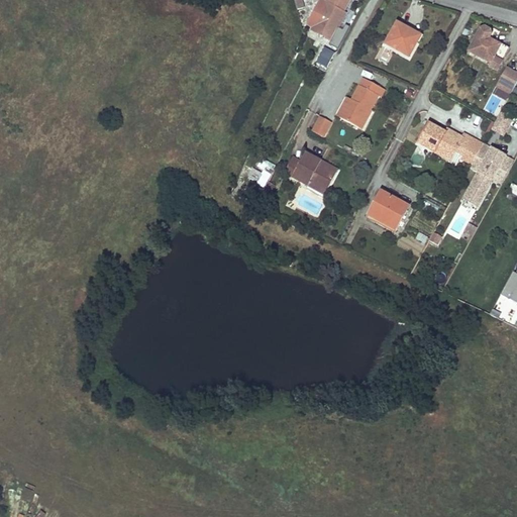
[(305,0),(295,0),(299,13),(308,11),(305,0)]
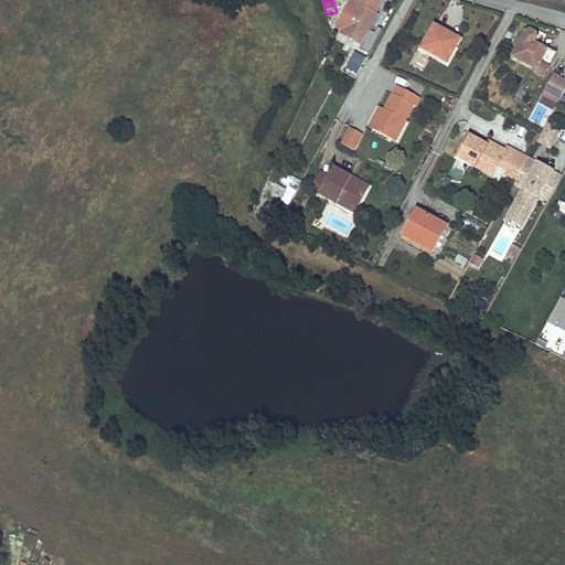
[(349,0),(348,2),(333,31),(361,45),(365,38),(370,40),(375,31),(370,28),(377,14),(384,0),(349,0)]
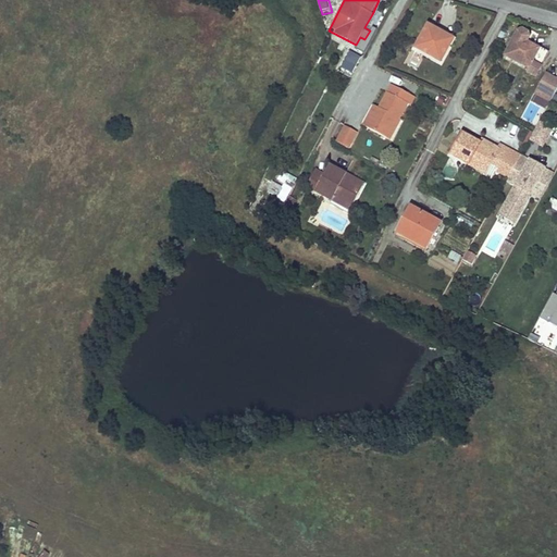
[(364,27),(370,31),(376,16),(372,14),(364,27)]
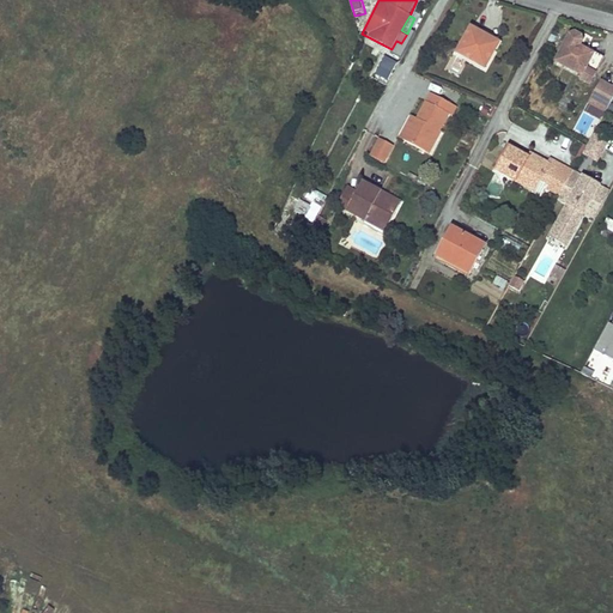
[(487,36),(471,28),(457,53),(485,68),(496,47),(484,42),(487,36)]
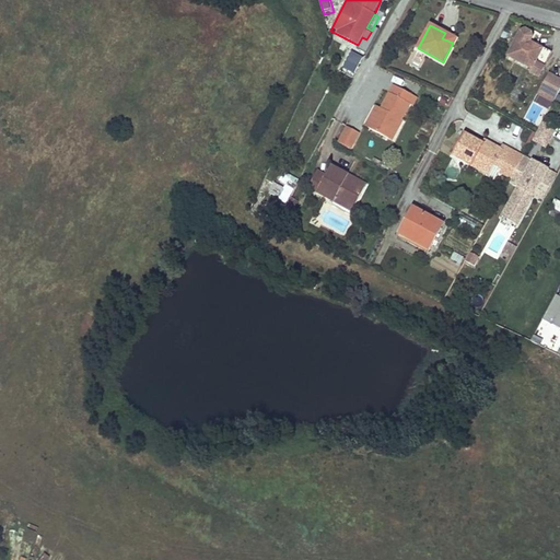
[(455,38),(445,33),(442,38),(453,43),(455,38)]
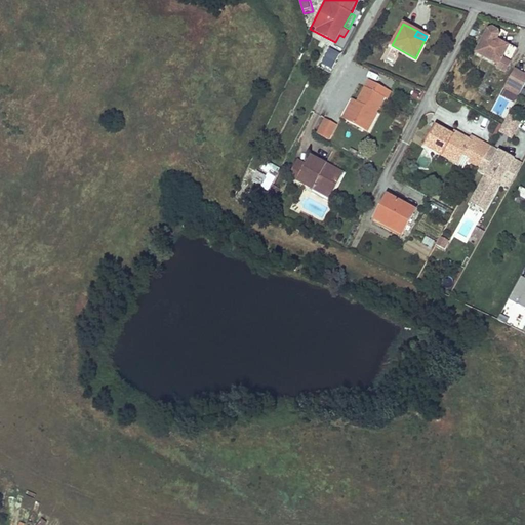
[(497,35),(488,31),(477,53),(498,64),(495,68),(503,72),(516,49),(507,44),(506,46),(494,41),(497,35)]
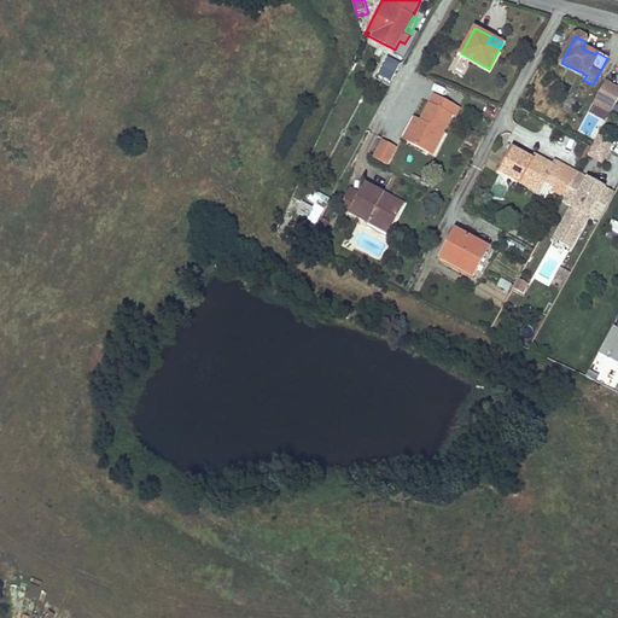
[(401,53),(404,44),(400,41),(395,50),(401,53)]
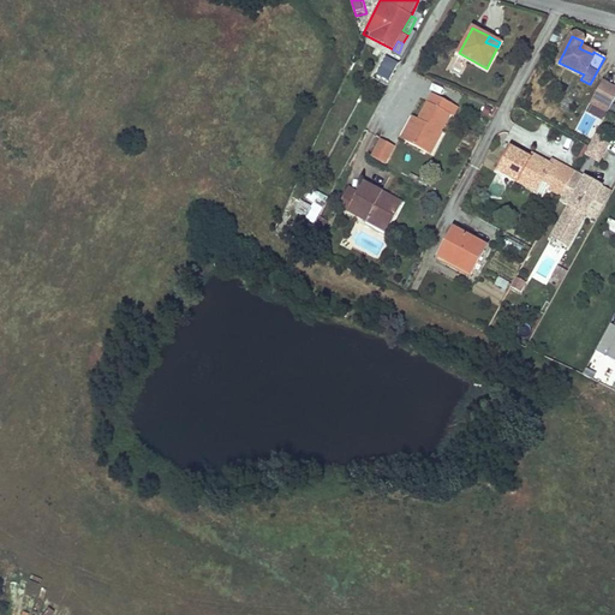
[(388,82),(398,64),(387,58),(376,75),(388,82)]
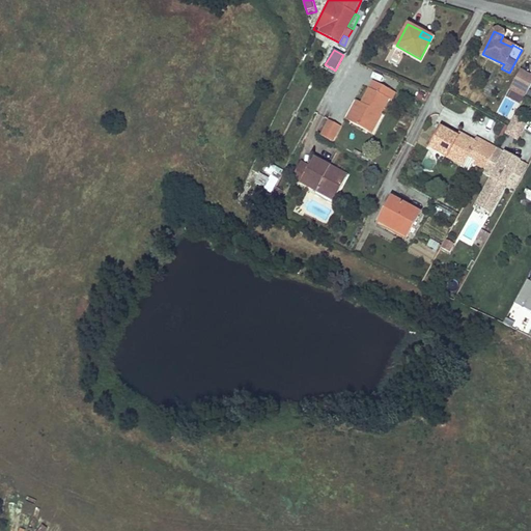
[(530,83),(530,73),(529,76),(520,71),(509,89),(524,96),(530,83)]
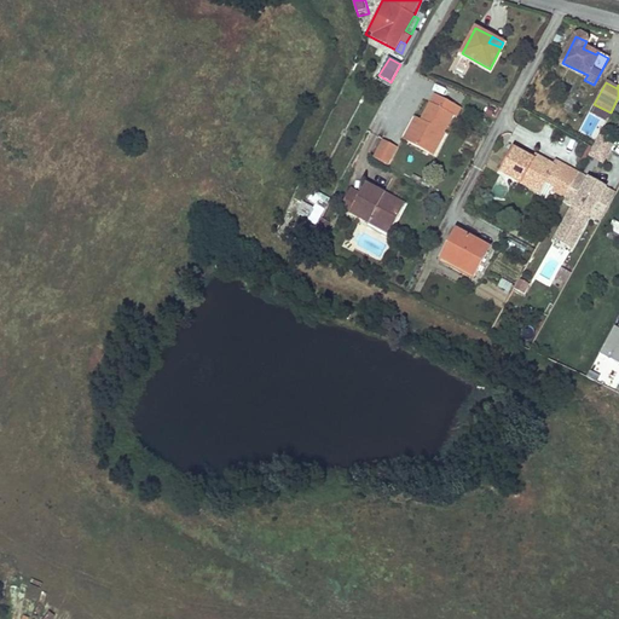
[(434,94),(429,103),(438,108),(443,99),(434,94)]
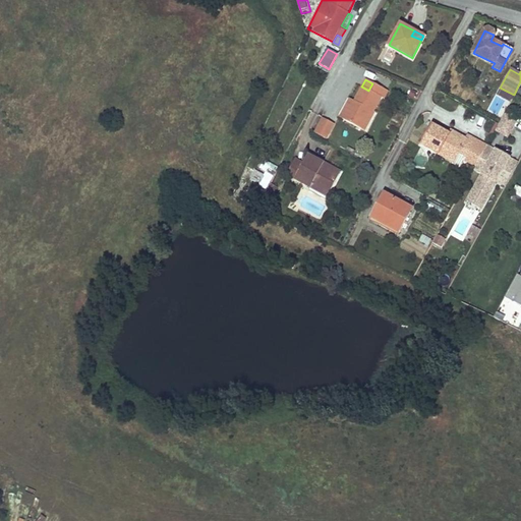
[(361,85),(353,101),(351,105),(349,104),(341,119),(364,130),(373,112),(371,111),(380,96),(384,99),(388,92),(372,83),(368,91),(361,87),(361,85)]
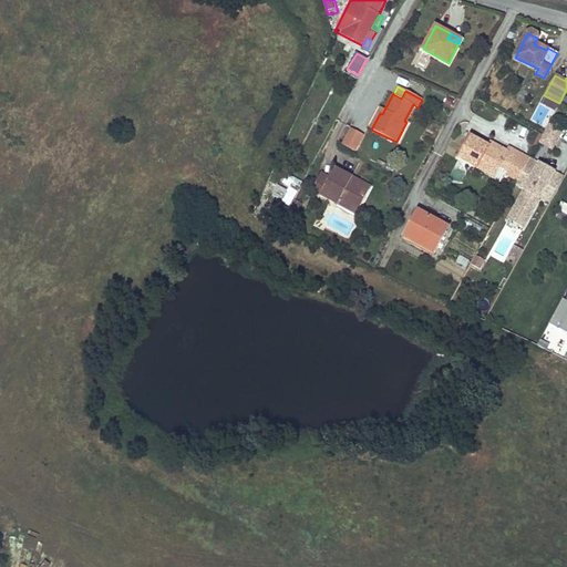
[(382,114),(384,110),(379,106),(368,127),(371,130),(380,113),(382,114)]
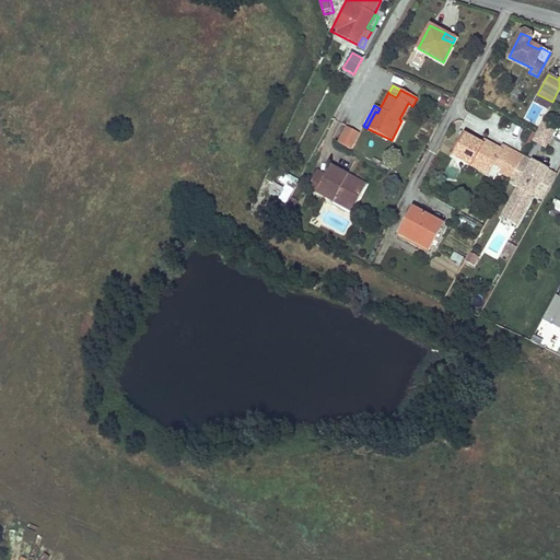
[(541,121),(532,142),(548,149),(557,128),(541,121)]
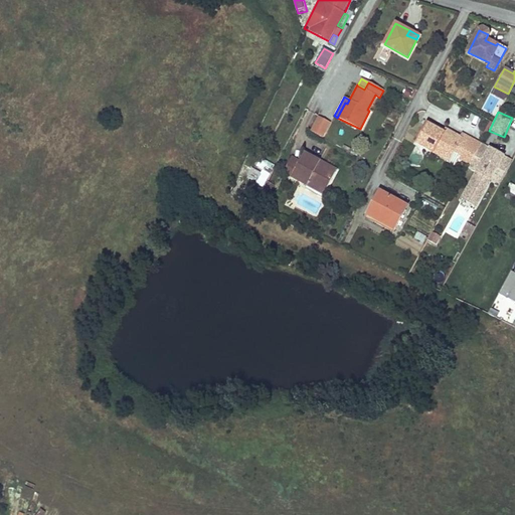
[(317,117),(310,133),(324,139),(331,123),(317,117)]
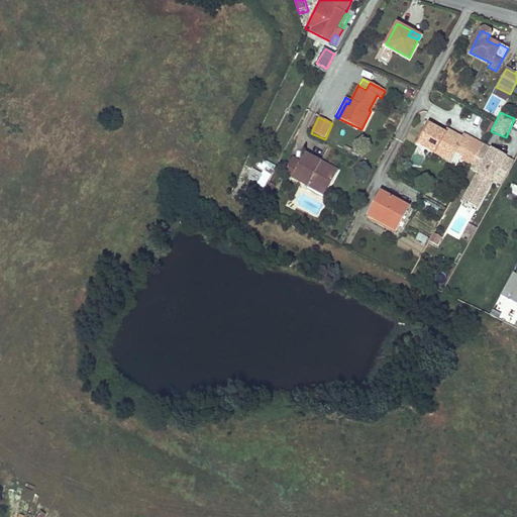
[(462,154),(473,138),(464,133),(462,137),(447,129),(445,133),(428,124),(418,143),(436,153),(438,148),(452,157),(455,150),(462,154)]
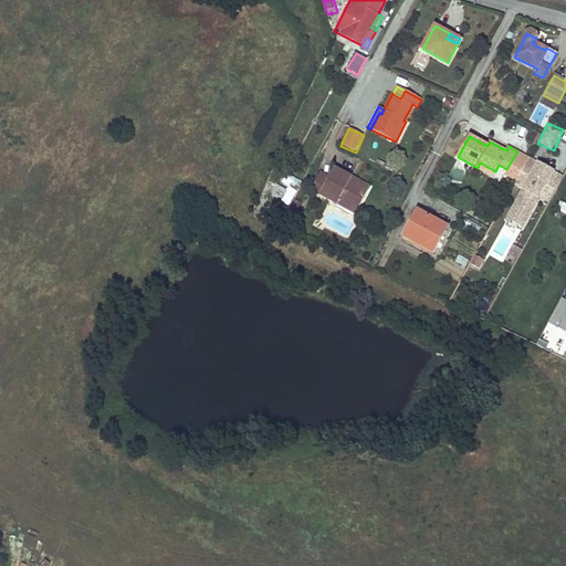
[(517,152),(506,169),(505,174),(516,179),(528,157),(517,152)]
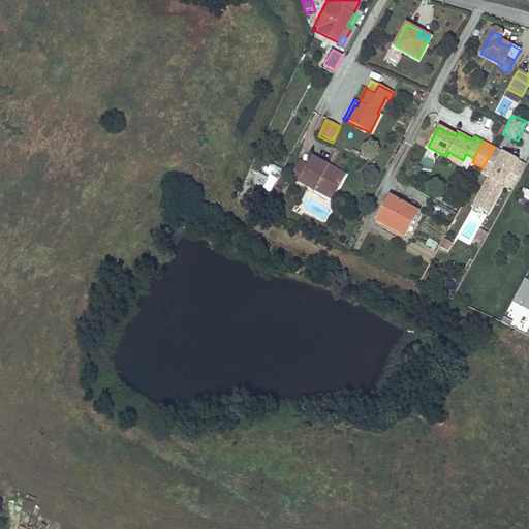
[(516,159),(494,147),(483,167),(481,169),(490,175),(475,201),(488,210),(503,182),(516,159)]
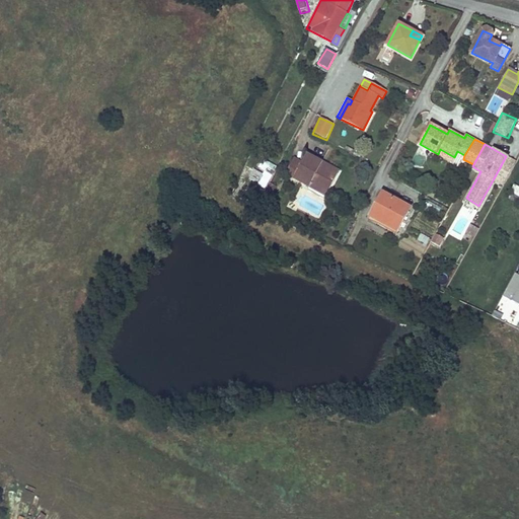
[(440,149),(438,154),(452,161),(454,157),(440,149)]
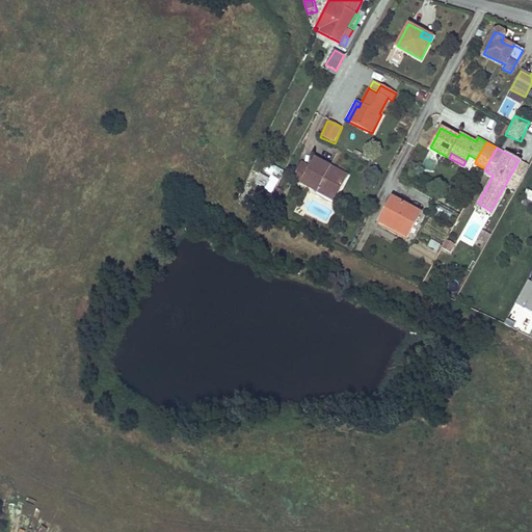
[(330,165),(314,157),(309,165),(301,161),(292,179),(317,191),(318,188),(336,196),(346,177),(329,168),(330,165)]
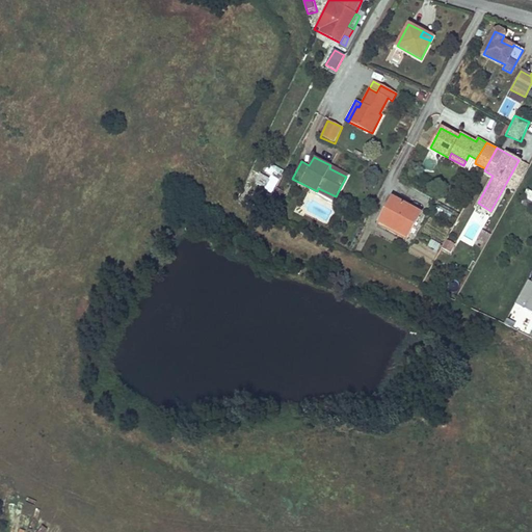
[(529,166),(519,160),(506,183),(516,189),(529,166)]
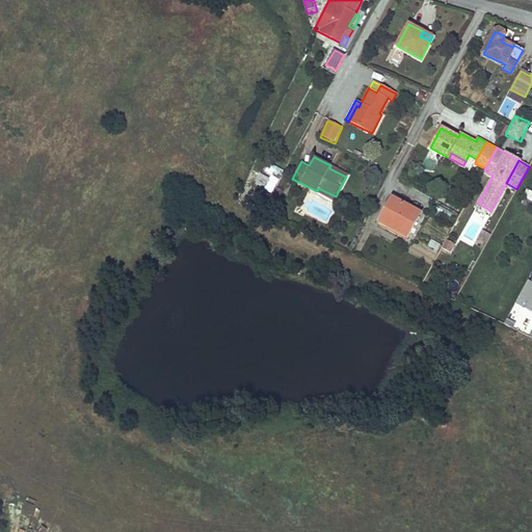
[(283,170),(270,164),(265,171),(277,179),(283,170)]
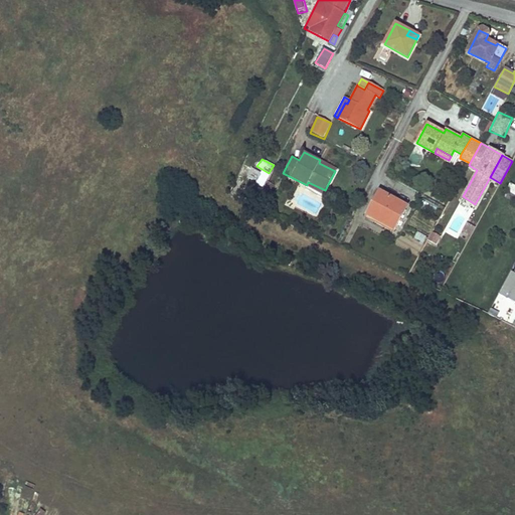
[(336,169),(320,160),(319,163),(335,171),(336,169)]
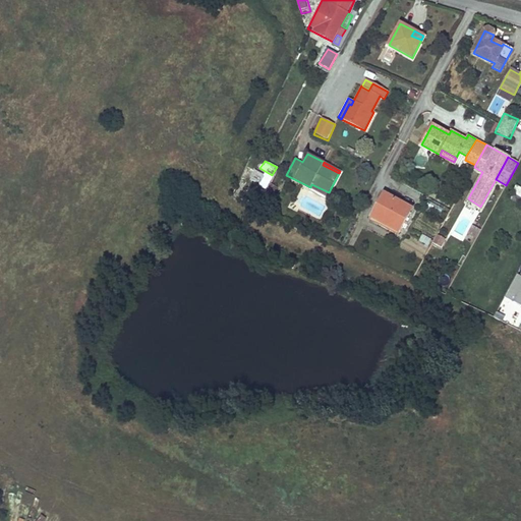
[(265,176),(254,171),(250,178),(261,183),(265,176)]
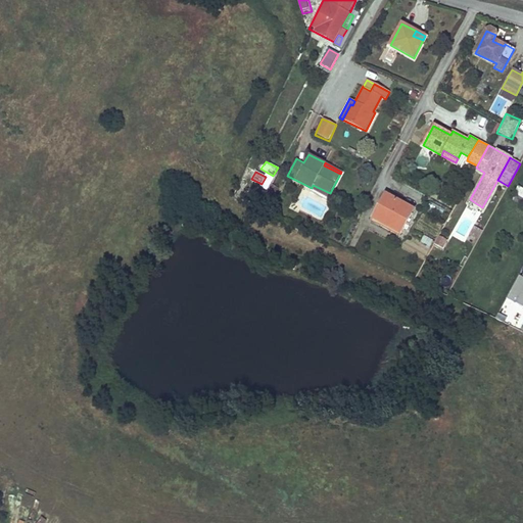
[(257,208),(264,211),(276,187),(271,184),(257,208)]
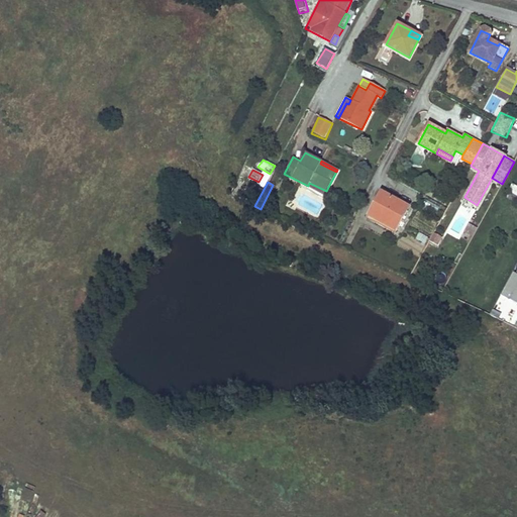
[(324,195),(326,191),(309,183),(308,186),(324,195)]
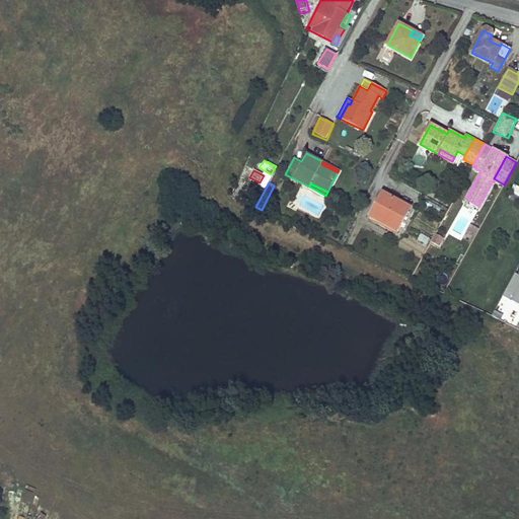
[(411,208),(383,192),(370,215),(379,221),(381,218),(398,229),(411,208)]
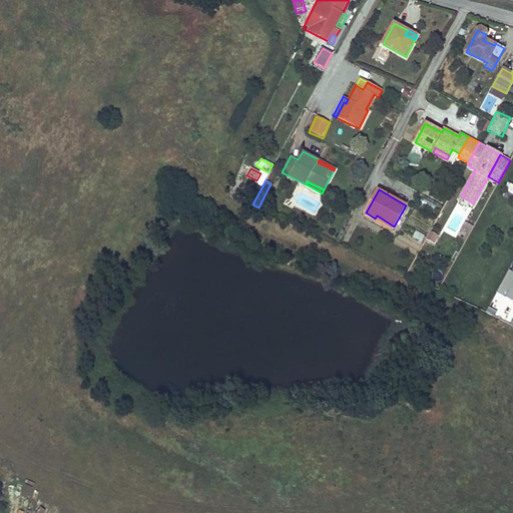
[(458,199),(442,230),(456,237),(472,206),(458,199)]
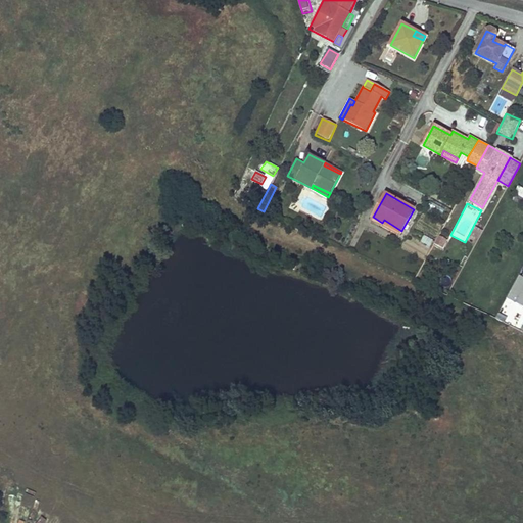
[(384,220),(382,223),(381,225),(399,235),(401,231),(384,220)]
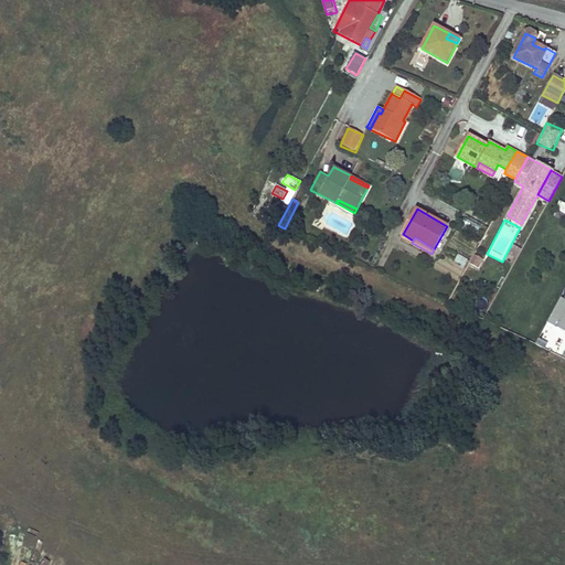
[(468,259),(460,255),(457,262),(465,266),(468,259)]
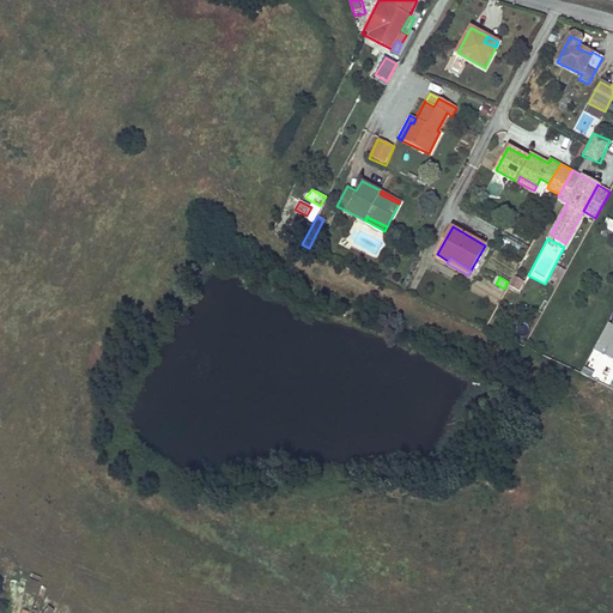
[(514,277),(509,289),(520,293),(525,281),(514,277)]
